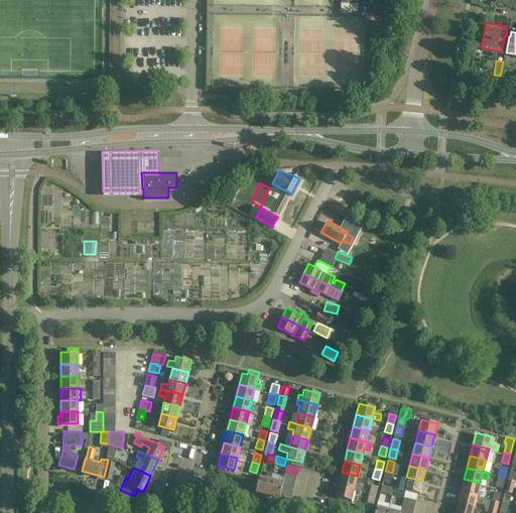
[(268,471),(266,476),(259,474),(255,490),(267,493),(271,477),(273,472),(268,471)]
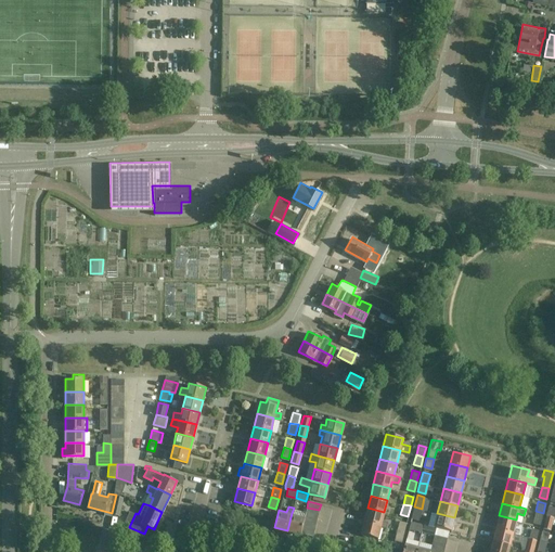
[(418,518),(422,509),(414,506),(411,517),(418,518)]
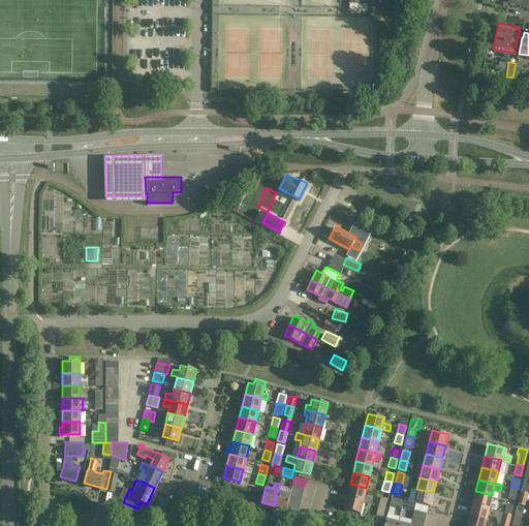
[(303,492),(304,486),(292,484),(290,489),(303,492)]
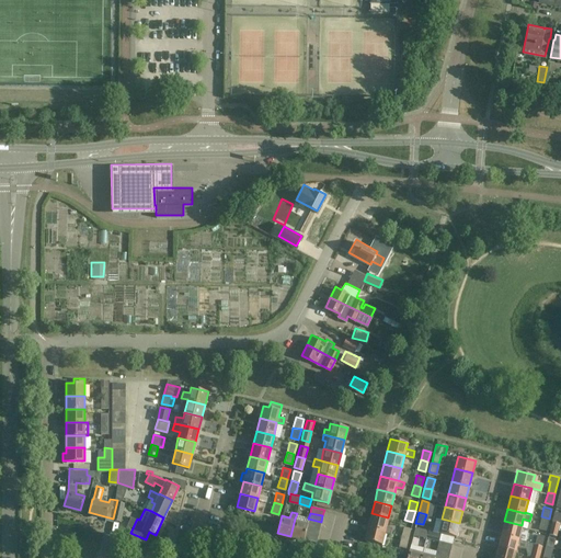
[(368,526),(385,531),(390,532),(391,526),(386,525),(388,517),(371,513),(368,526)]
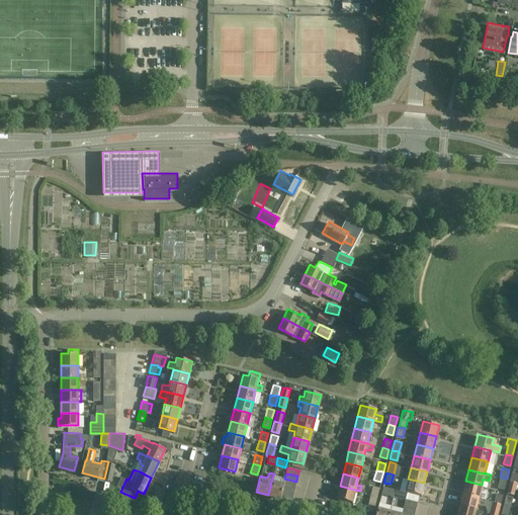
[(424,483),(408,479),(402,477),(399,489),(421,494),(424,483)]
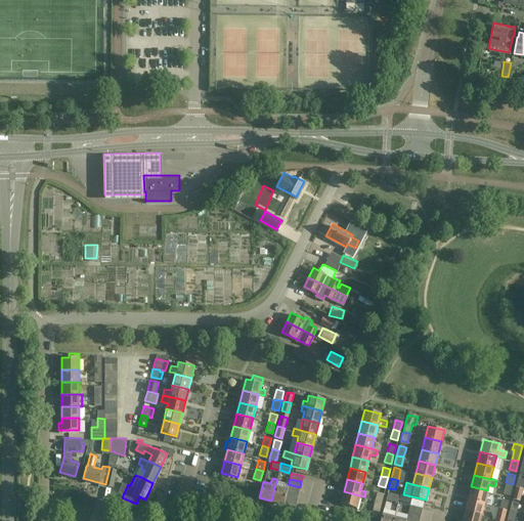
[(510,494),(513,484),(506,482),(503,492),(510,494)]
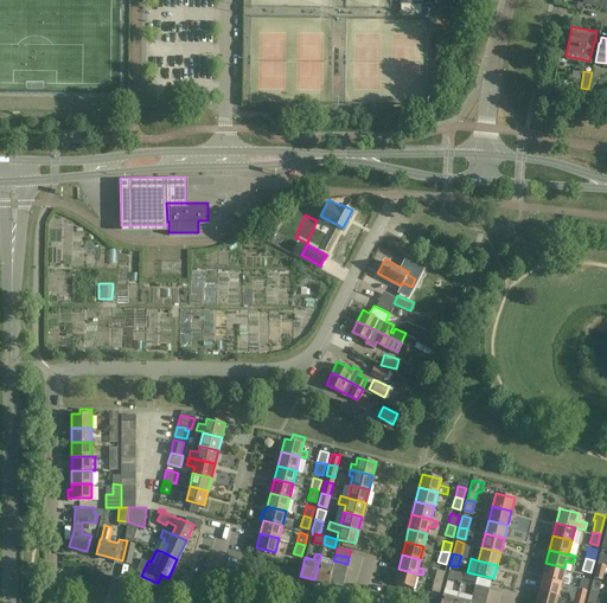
[(328,581),(331,573),(332,568),(333,564),(319,560),(314,579),(328,583),(328,581)]
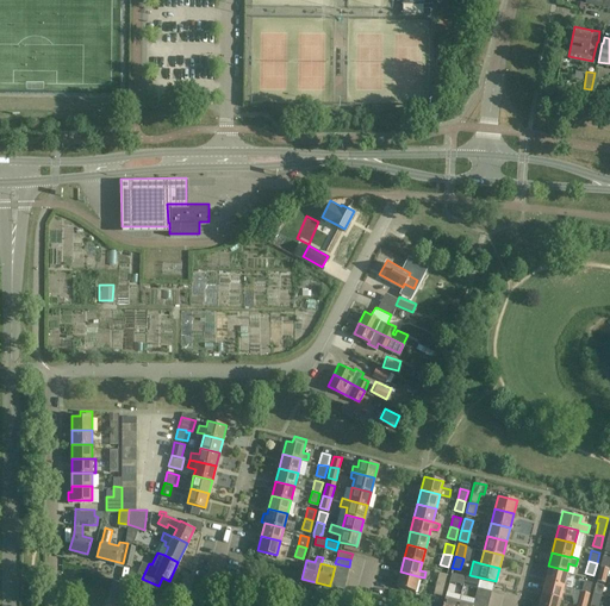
[(348,574),(349,567),(335,563),(335,567),(334,570),(348,574)]
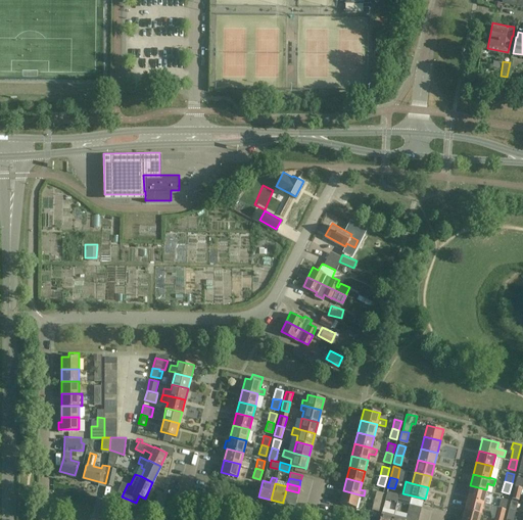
[(521,486),(515,484),(512,493),(519,495),(521,486)]
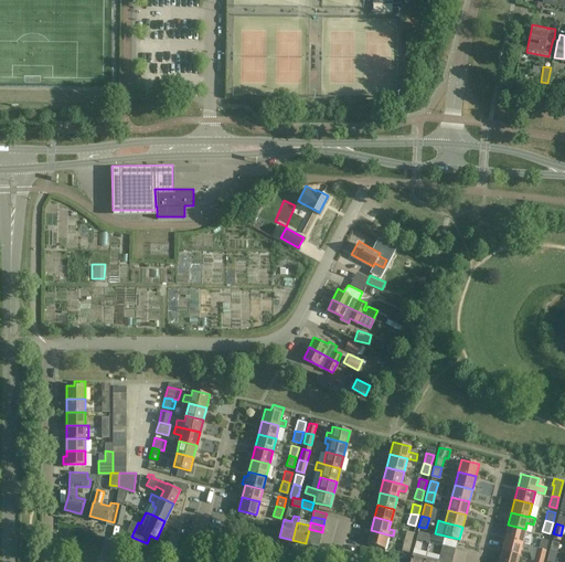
[(522,542),(522,541),(525,529),(508,525),(504,538),(522,542)]
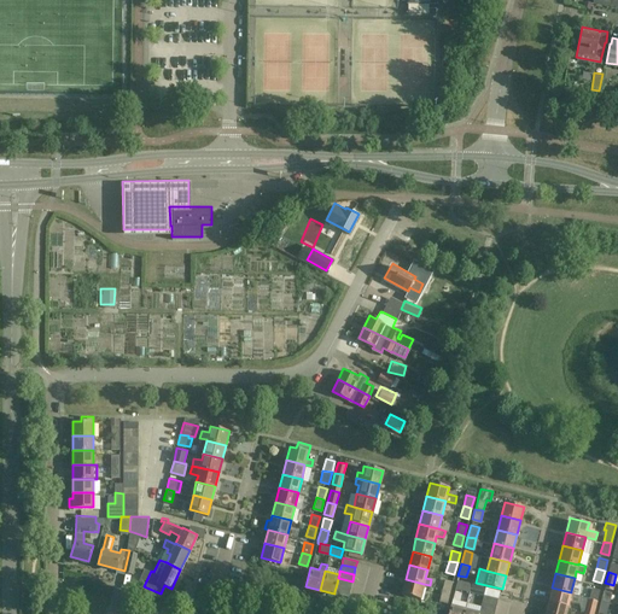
[(350,588),(353,582),(338,578),(337,584),(350,588)]
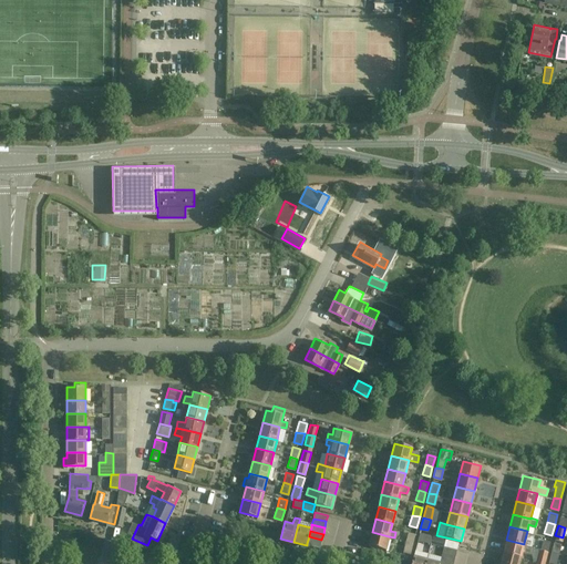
[(405,541),(413,542),(415,533),(408,531),(405,541)]
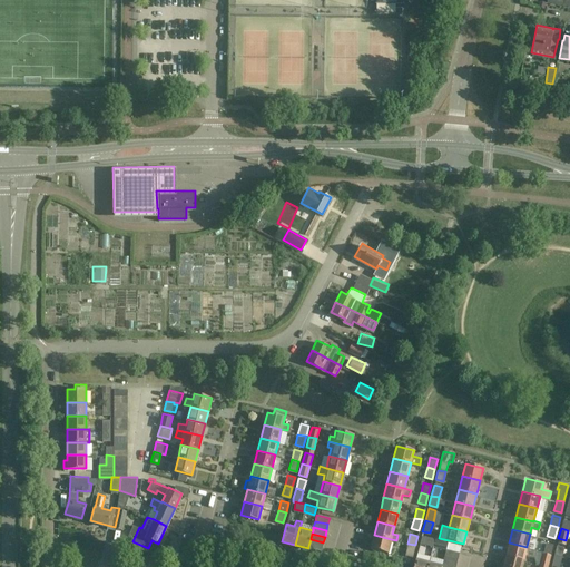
[(387,551),(391,539),(374,535),(371,547),(387,551)]
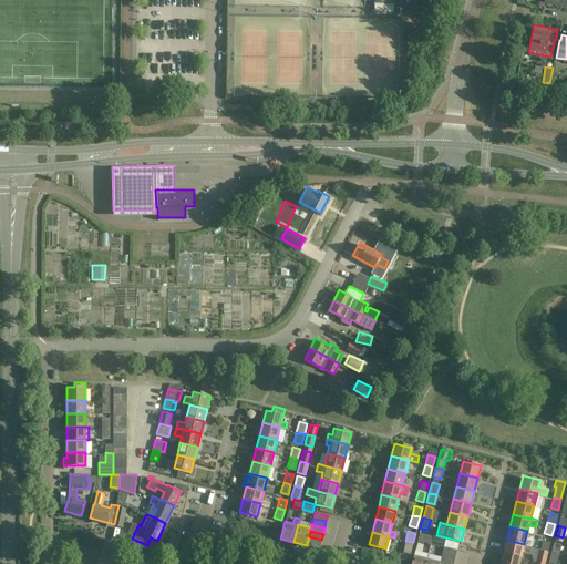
[(431,542),(433,534),(422,532),(421,540),(431,542)]
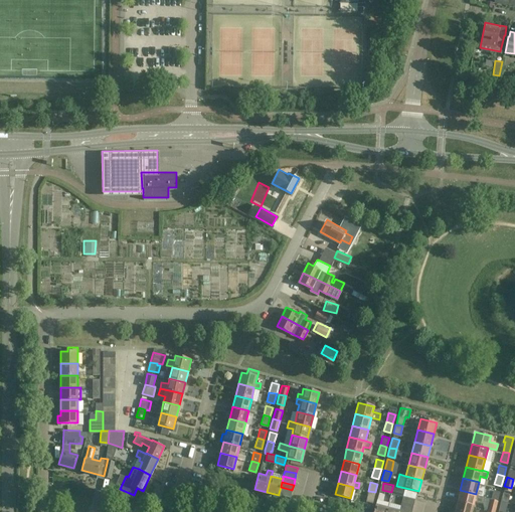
[(393,485),(391,492),(400,495),(402,488),(393,485)]
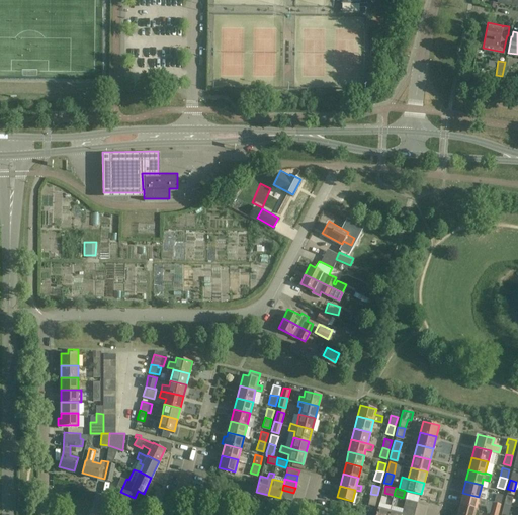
[(293,493),(282,490),(280,496),(292,499),(293,493)]
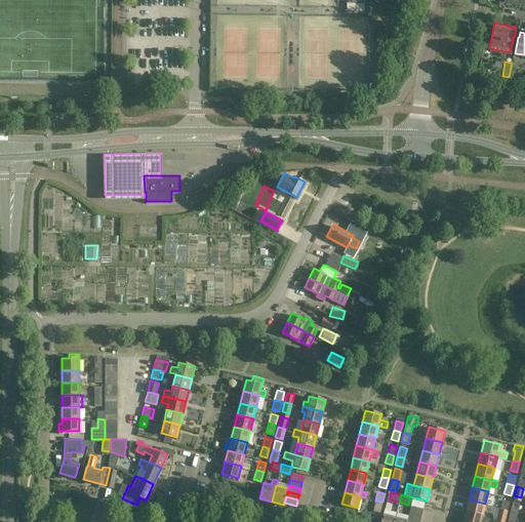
[(502,498),(500,507),(508,509),(510,499),(502,498)]
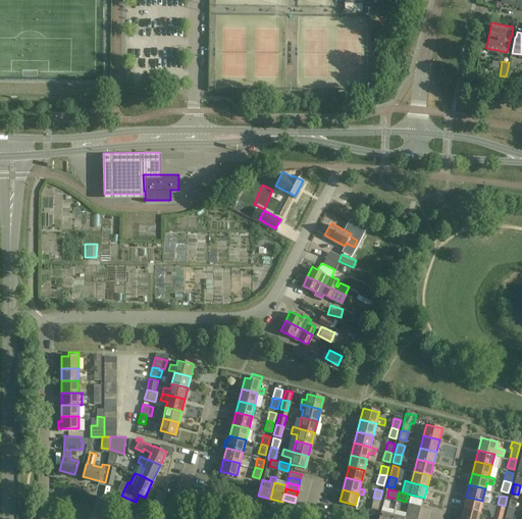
[(466,497),(463,508),(479,512),(480,507),(489,509),(491,503),(482,500),(482,501),(466,497)]
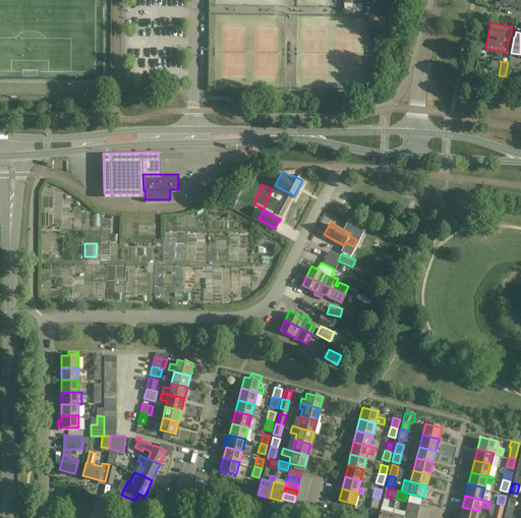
[(377,508),(380,498),(372,497),(369,506),(377,508)]
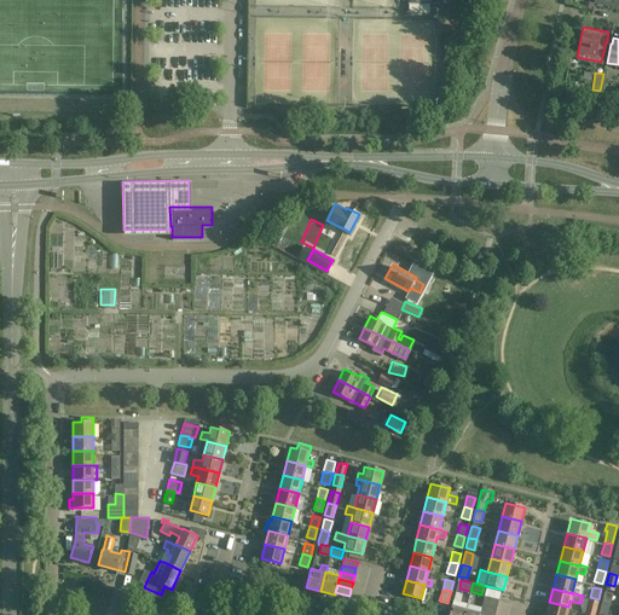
[(605,590),(602,601),(611,603),(613,592),(605,590)]
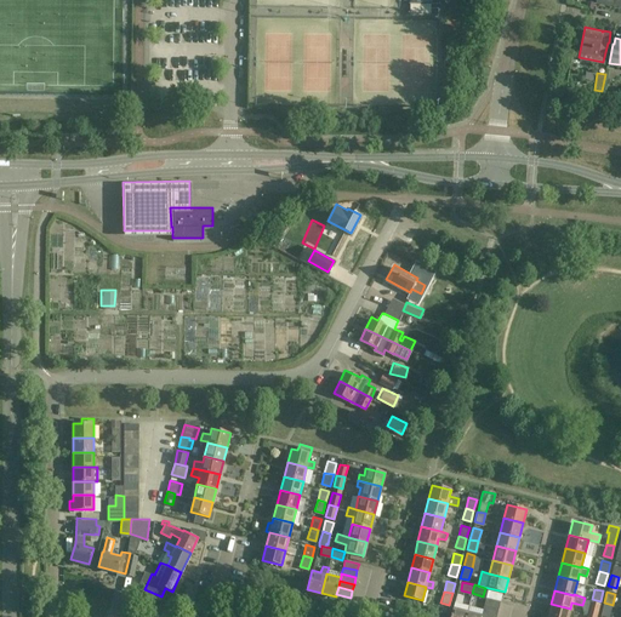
[(486,596),(484,603),(499,606),(500,599),(486,596)]
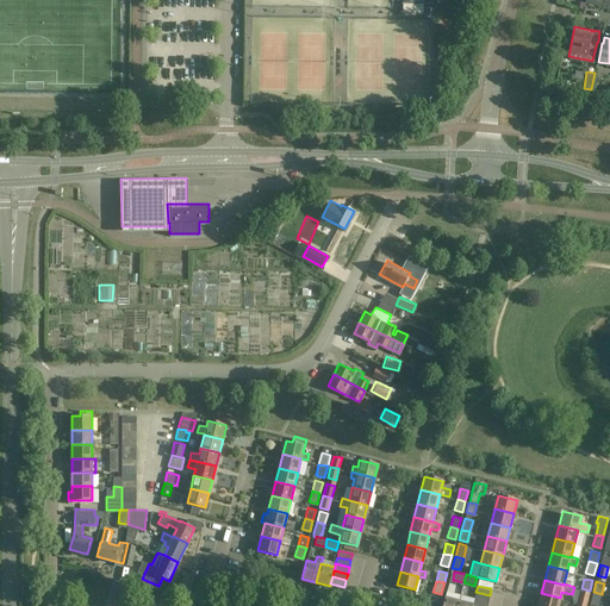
[(578,603),(586,604),(590,591),(582,588),(578,603)]
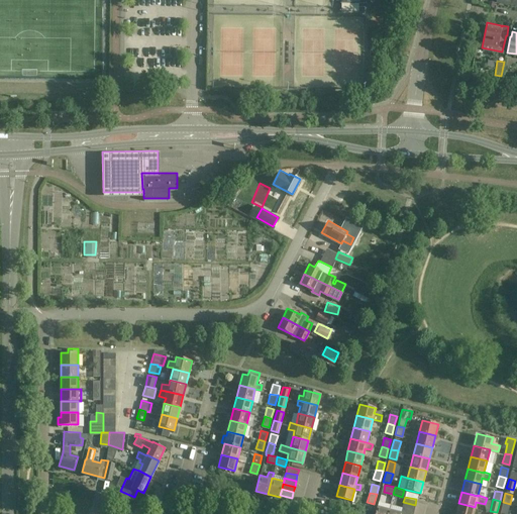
[(415,505),(403,502),(402,508),(413,511),(415,505)]
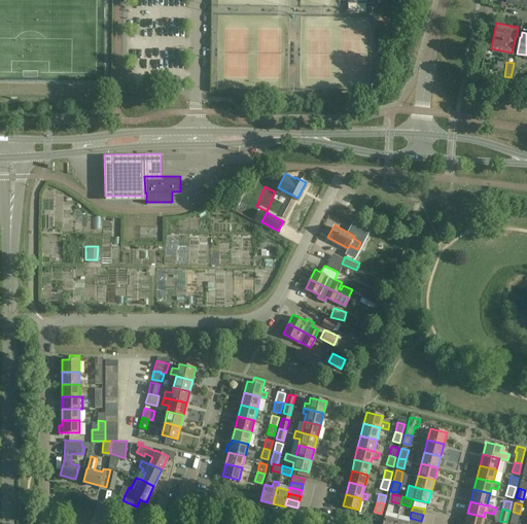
[(520,514),(513,512),(510,521),(517,523),(520,514)]
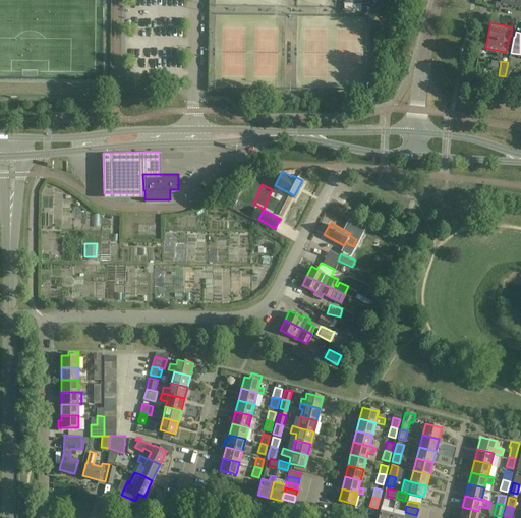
[(478,511),(462,507),(459,517),(478,517),(476,517),(478,511)]
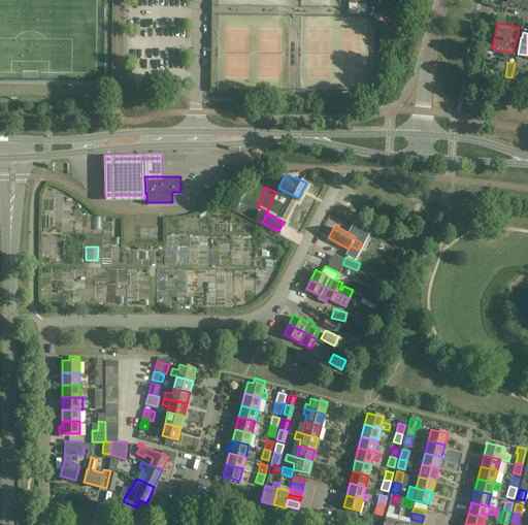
[(395,524),(397,519),(385,516),(383,524),(395,524)]
